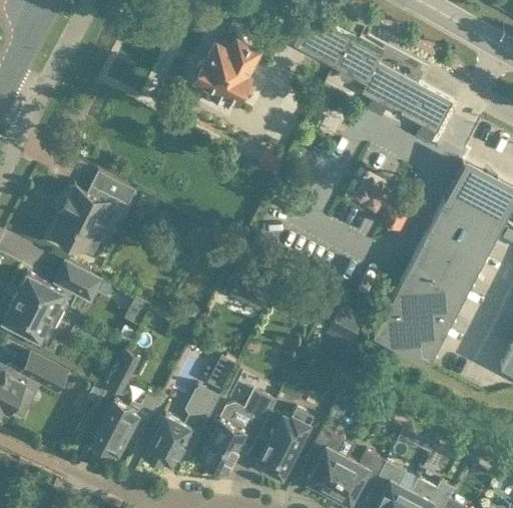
[(307,38),(300,51),(339,72),(339,75),(340,78),(343,81),(346,82),(350,81),(352,78),(366,86),(362,94),(372,99),(367,110),(382,118),(387,107),(422,125),(416,136),(431,144),(436,133),(452,102),(411,80),(414,74),(381,57),(382,55),(350,37),(317,20),(316,21),(307,38)]
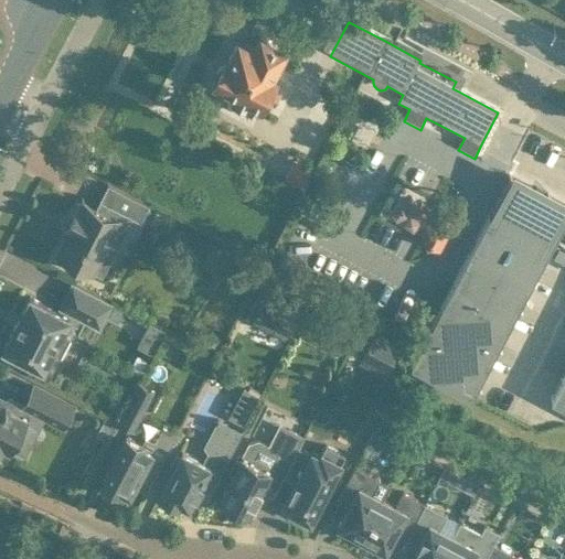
[(224,107),(244,117),(246,118),(252,108),(260,113),(264,105),(272,109),(277,99),(268,94),(275,82),(269,78),(284,52),(260,41),(254,54),(238,45),(227,66),(225,65),(214,86),(231,94),(224,107)]
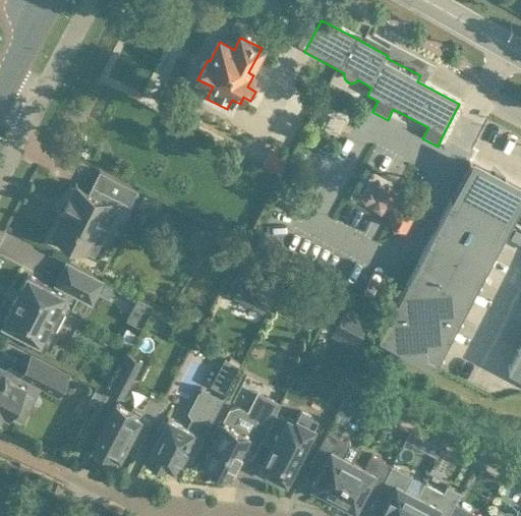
[(272,153),(264,168),(279,175),(287,160),(272,153)]
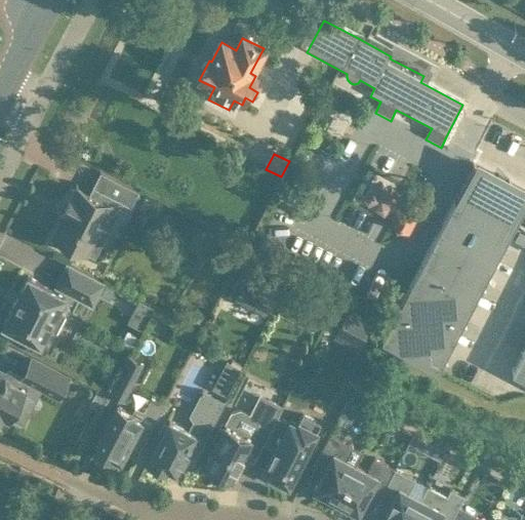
[(491,186),(494,178),(474,167),(381,343),(438,372),(524,206),(524,194),(509,186),(506,193),(491,186)]
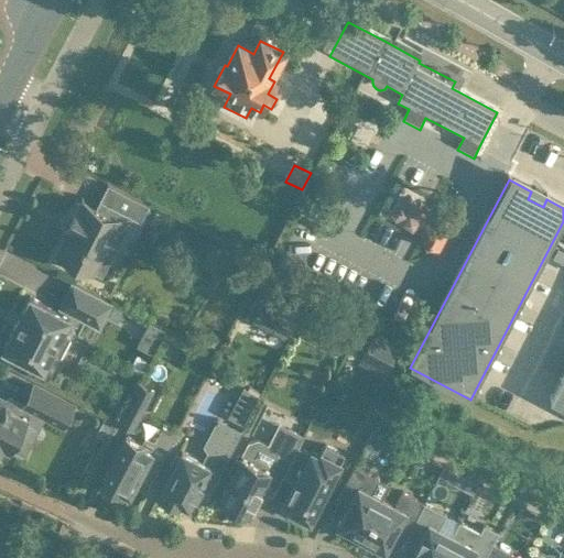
[(79,206),(64,236),(67,237),(56,259),(60,261),(61,265),(74,272),(77,270),(90,276),(115,230),(125,234),(131,221),(139,226),(148,209),(108,188),(99,205),(95,215),(79,206)]
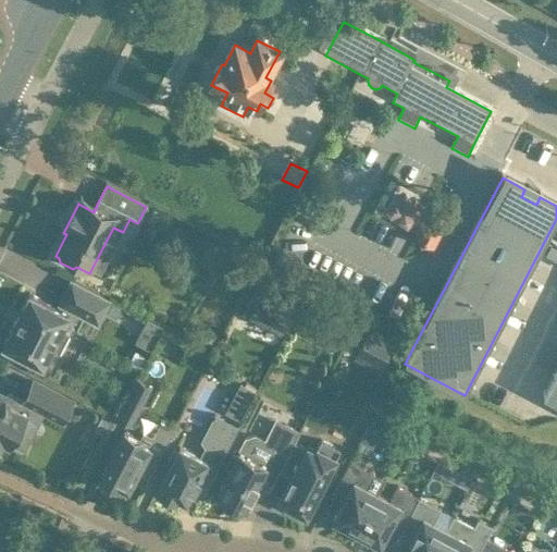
[(435,253),(454,216),(432,205),(430,209),(417,201),(408,218),(422,225),(413,242),(435,253)]
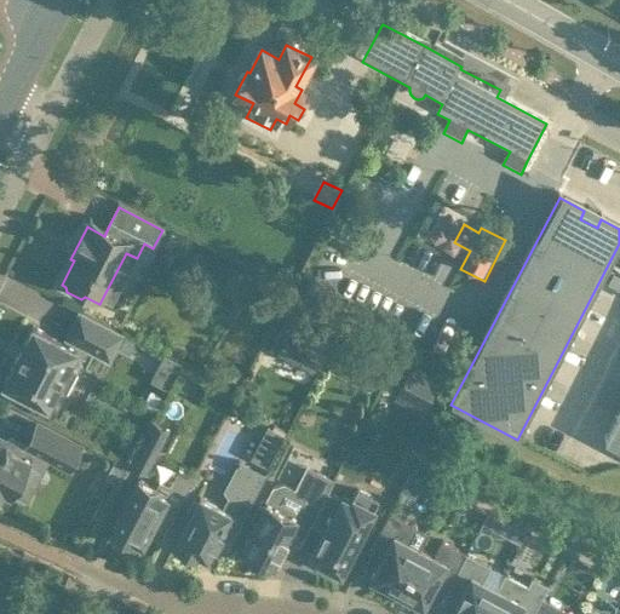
[(33,331),(4,388),(46,411),(56,391),(65,396),(75,377),(67,372),(75,356),(84,361),(87,354),(109,365),(122,338),(81,316),(80,317),(79,316),(65,342),(68,343),(65,348),(33,331)]
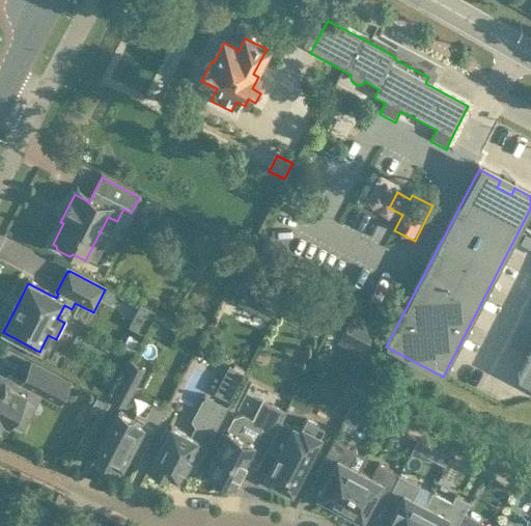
[(243,275),(229,302),(270,323),(283,296),(243,275)]
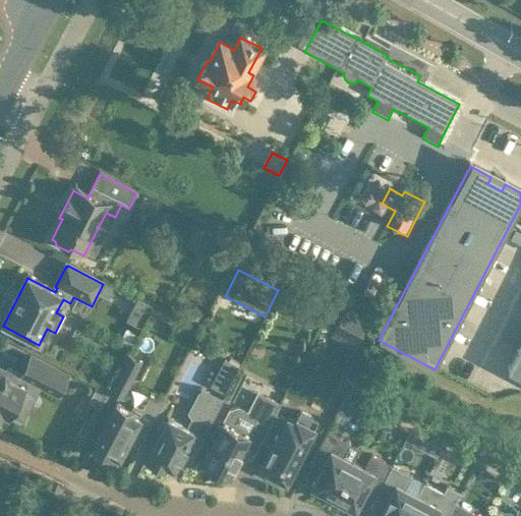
[(106,285),(100,296),(108,300),(114,289),(106,285)]
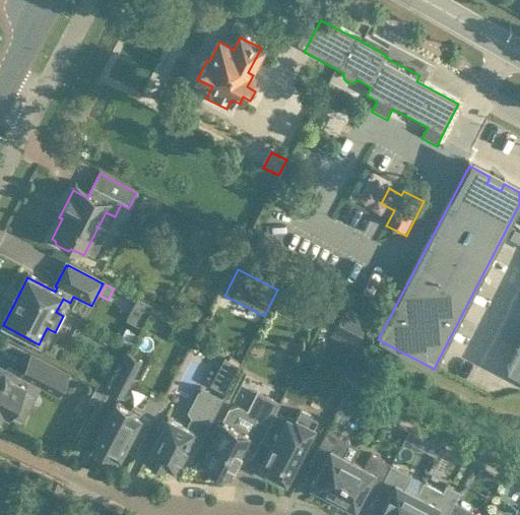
[(290,290),(282,306),(314,321),(322,305),(290,290)]
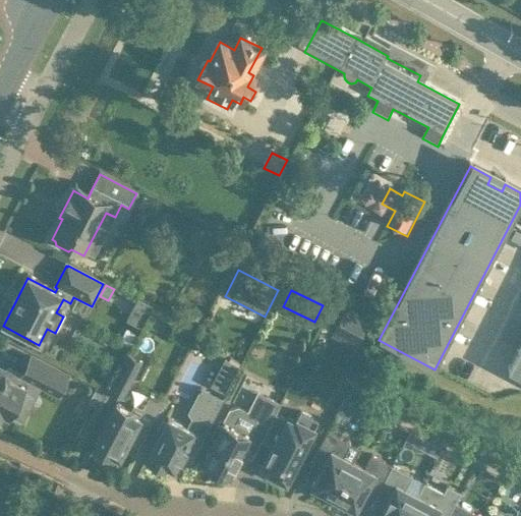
[(138,301),(127,324),(141,331),(153,308),(138,301)]
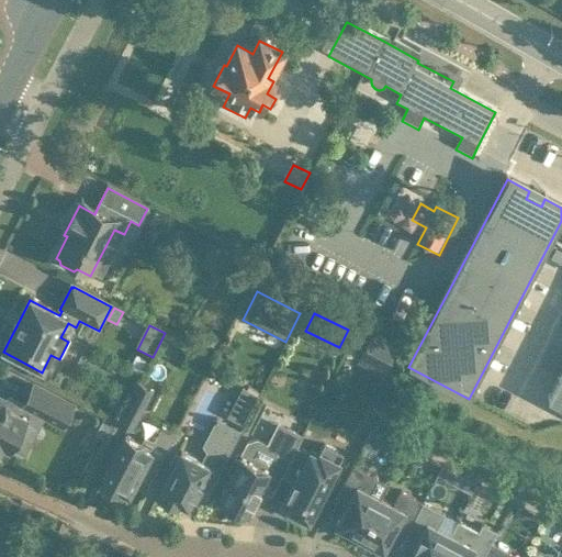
[(209,335),(204,346),(214,351),(218,341),(209,335)]
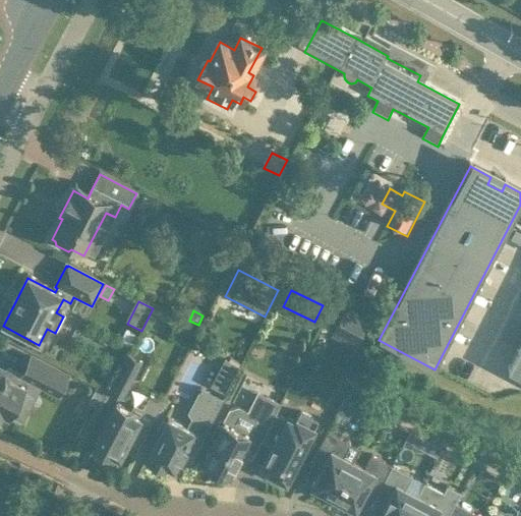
[(357,347),(367,328),(345,316),(335,335),(357,347)]
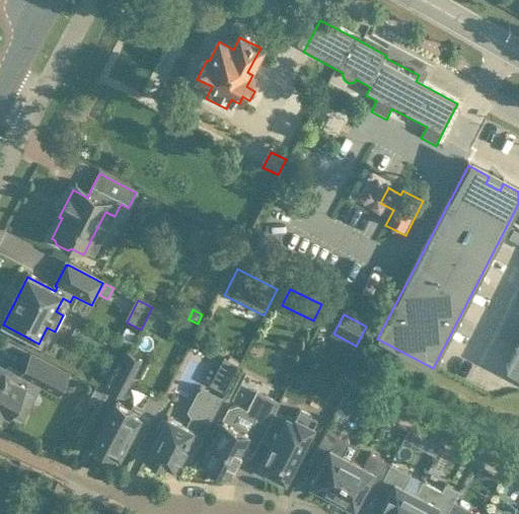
[(127,331),(121,343),(130,348),(136,336),(127,331)]
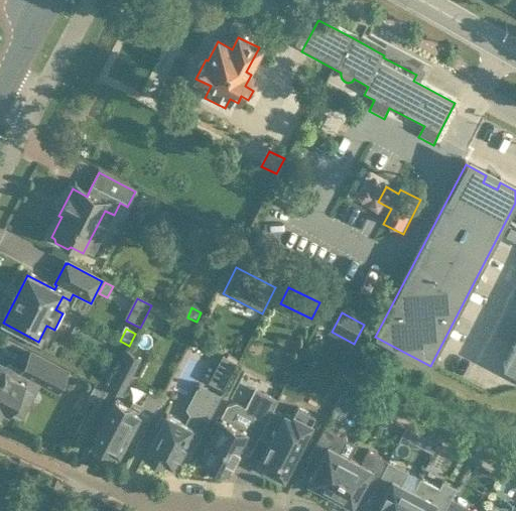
[(515,343),(503,368),(515,375),(515,343)]
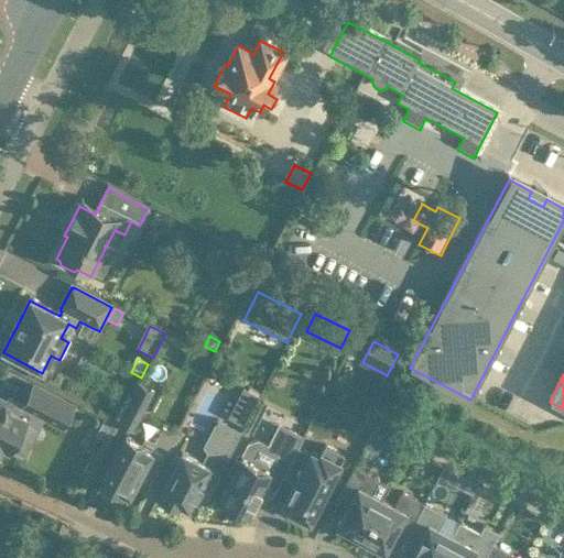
[(117,425),(118,425),(132,434),(153,393),(139,385),(117,425)]
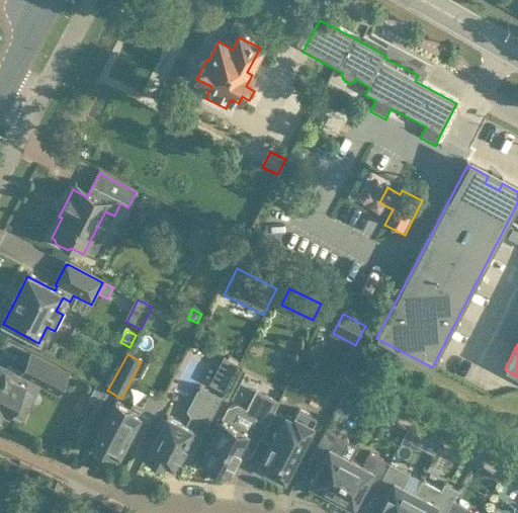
[(0,421),(0,422),(2,423),(3,420),(9,423),(12,418),(22,423),(40,389),(57,398),(68,376),(31,358),(22,376),(8,369),(4,376),(0,374),(0,421)]
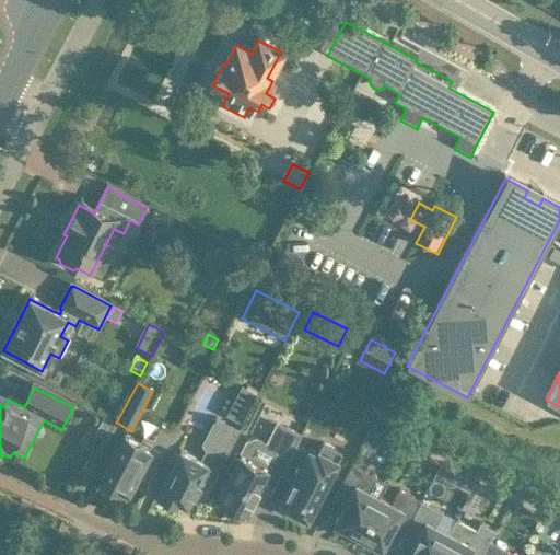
[(242,389),(234,404),(249,412),(257,397),(242,389)]
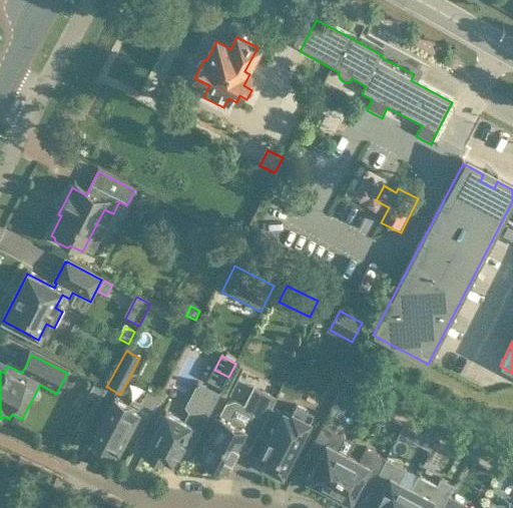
[(96,382),(86,399),(97,405),(107,387),(106,387),(96,382)]
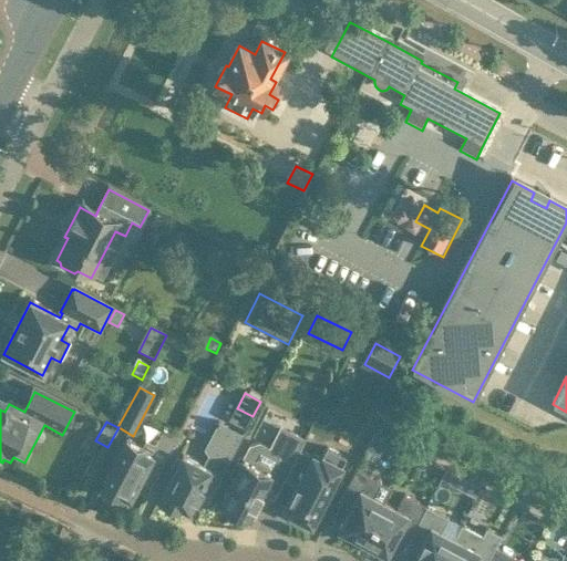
[(174,476),(160,502),(164,505),(162,507),(174,513),(175,510),(178,511),(179,509),(188,513),(195,501),(207,507),(243,438),(217,425),(204,452),(209,459),(205,467),(198,463),(184,455),(179,463),(175,460),(168,474),(174,476)]
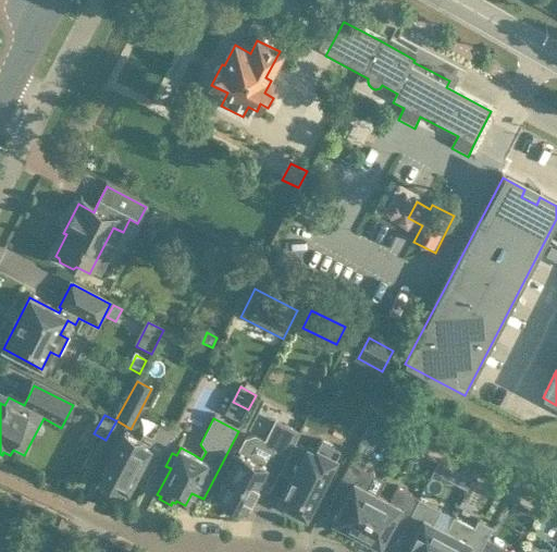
[(160,426),(152,441),(144,437),(139,443),(123,434),(99,482),(102,483),(102,488),(110,492),(114,490),(116,491),(118,489),(127,494),(132,485),(144,491),(173,433),(160,426)]
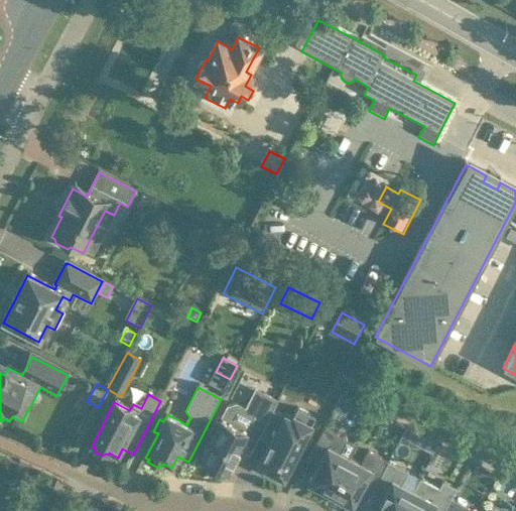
[(249,459),(258,440),(272,413),(277,404),(264,397),(254,416),(236,407),(228,410),(219,426),(216,424),(210,436),(213,438),(201,462),(204,463),(202,467),(214,473),(216,469),(226,475),(232,464),(232,465),(238,453),(249,459)]
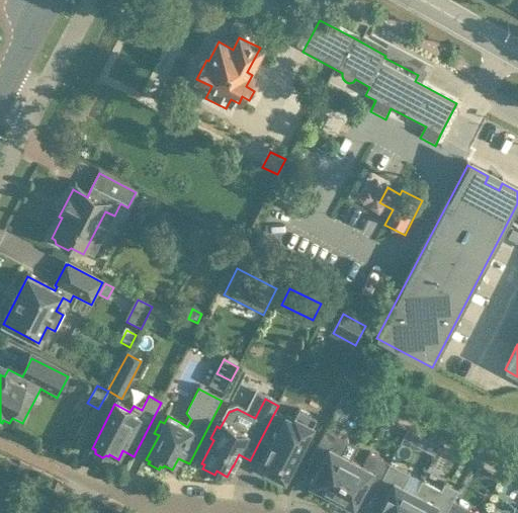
[(342,399),(334,414),(346,420),(354,405),(342,399)]
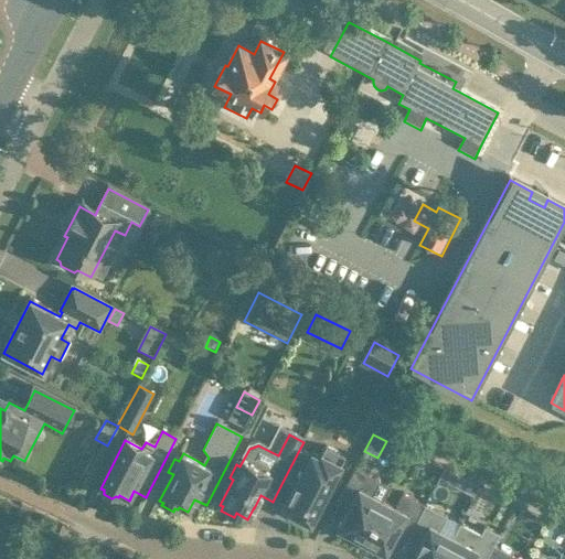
[(310,459),(298,452),(283,482),(295,487),(289,497),(290,497),(284,509),(292,514),(290,517),(295,518),(292,522),(305,528),(307,525),(310,527),(318,512),(321,513),(327,502),(324,500),(344,460),(326,450),(320,461),(311,457),(310,459)]
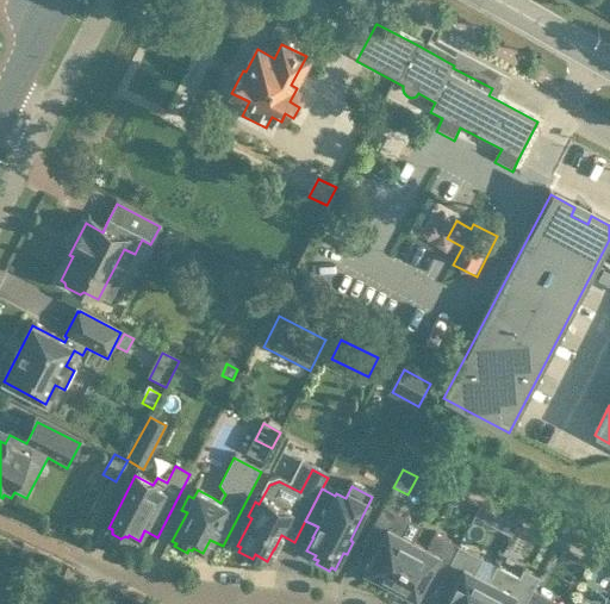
[(388,590),(412,545),(399,537),(408,522),(383,509),(368,536),(381,543),(365,573),(378,580),(375,584),(388,590)]
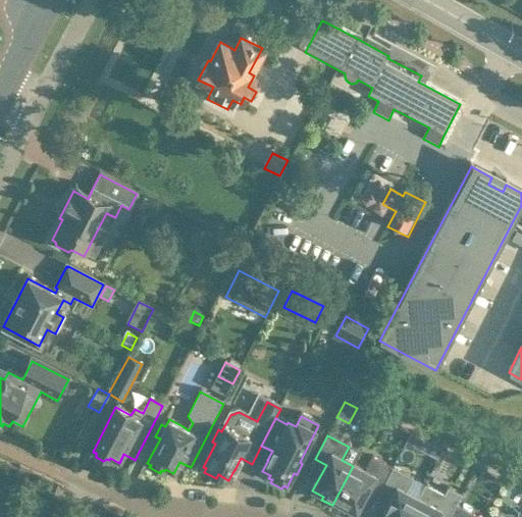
[(410,435),(404,449),(411,453),(418,440),(410,435)]
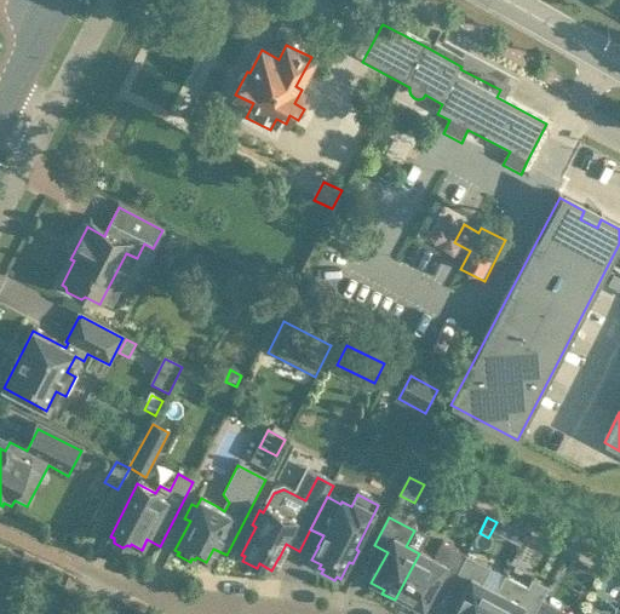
[(452,585),(466,558),(441,545),(434,561),(419,554),(395,600),(408,607),(409,603),(423,609),(438,579),(452,585)]
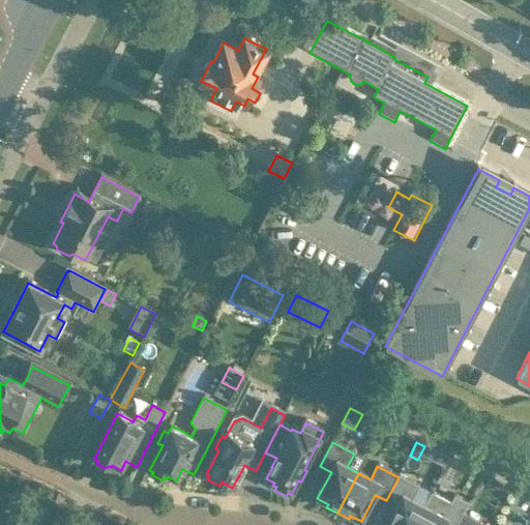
[(413,501),(419,488),(399,477),(386,500),(385,503),(396,508),(390,520),(388,524),(415,524),(424,507),(413,501)]
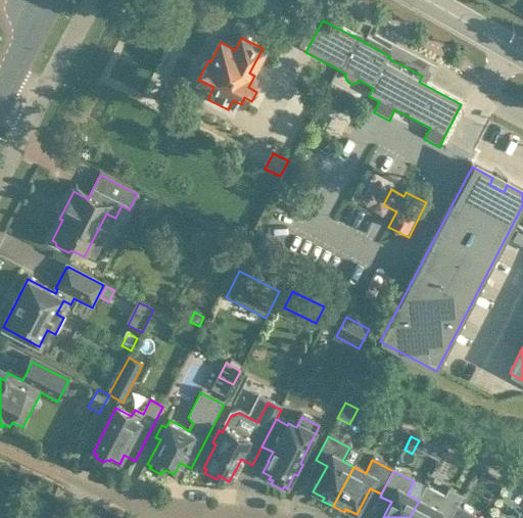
[(448,490),(445,498),(426,487),(419,501),(410,517),(452,517),(457,508),(462,498),(448,490)]
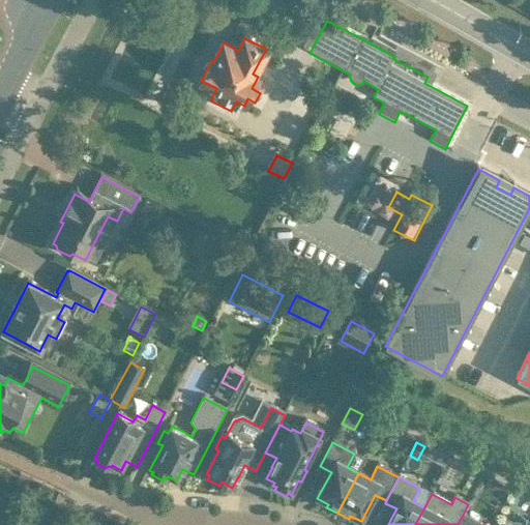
[(30,507),(22,524),(40,524),(45,516),(30,507)]
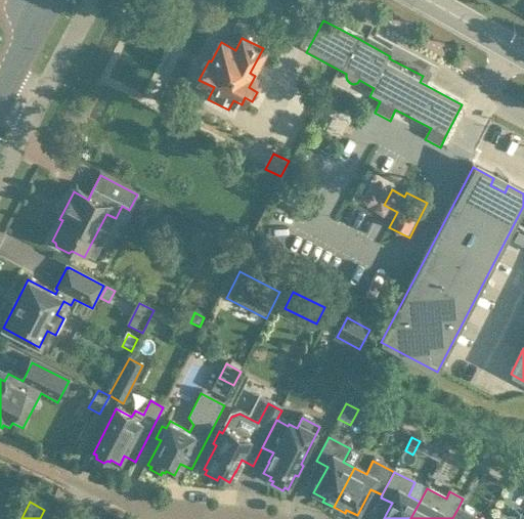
[(475,518),(457,509),(452,518),(475,518)]
